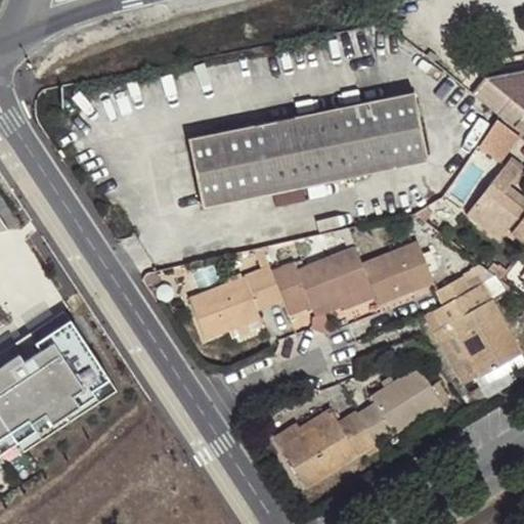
[(523,68),(486,77),(523,105),(523,68)]
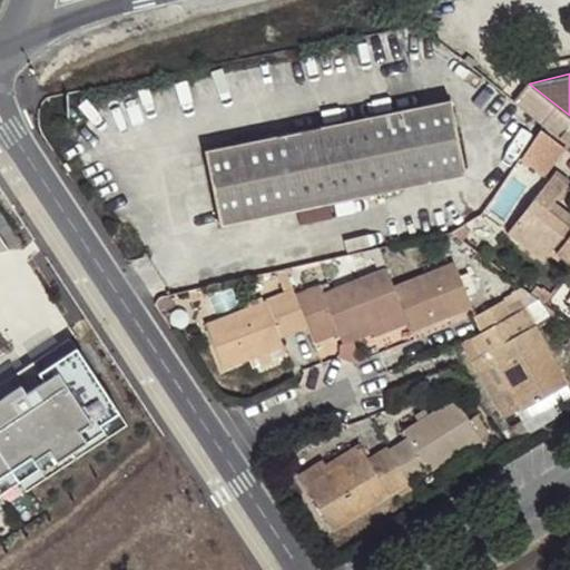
[(549,128),(569,120),(569,115),(529,84),(516,101),(549,128)]
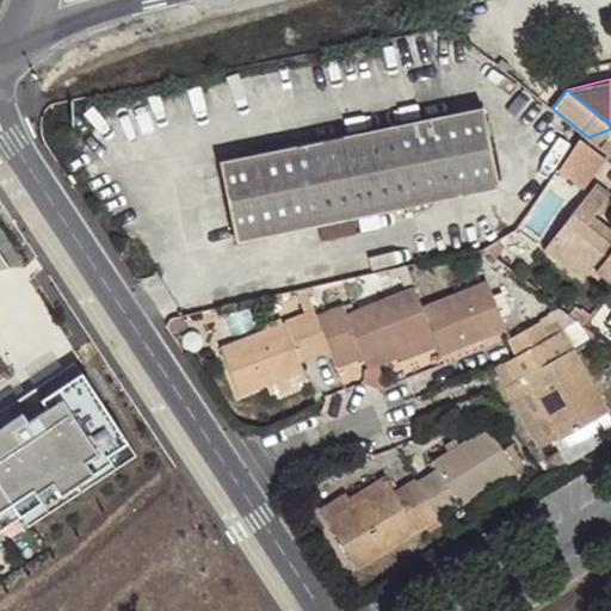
[(481,106),(394,124),(411,204),(498,186),(481,106)]
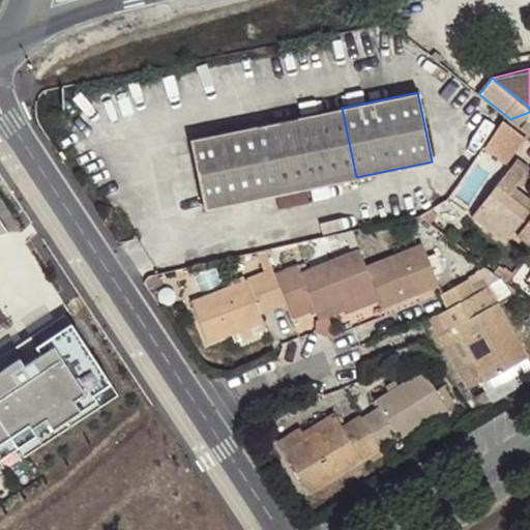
[(356,177),(342,108),(264,124),(281,193),(356,177)]
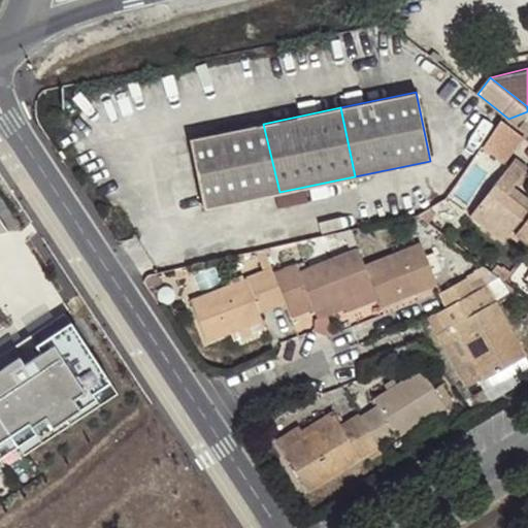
[(527,134),(527,111),(508,119),(517,126),(527,134)]
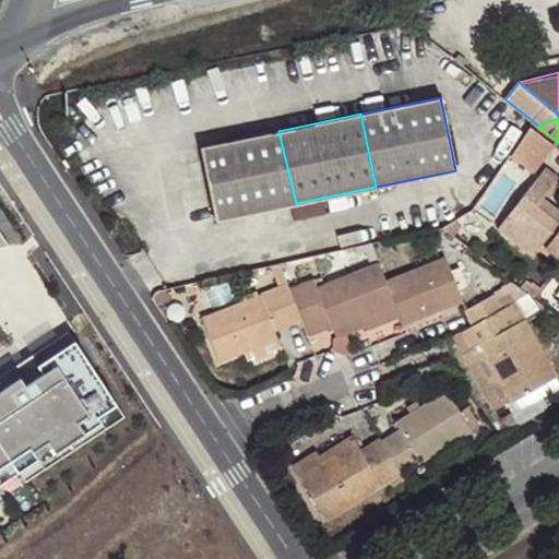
[(556,145),(531,128),(512,155),(536,171),(556,145)]
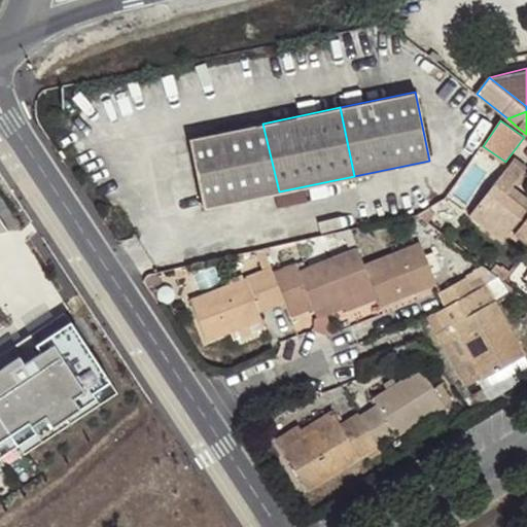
[(279,191),(262,124),(187,138),(203,207),(279,191)]
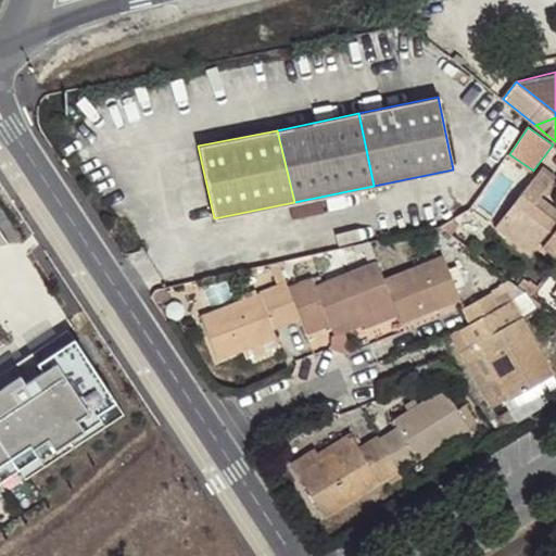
[(544,194),(555,180),(540,169),(496,224),(530,253),(536,245),(555,260),(555,209),(550,204),(545,212),(534,204),(542,197),(544,194)]
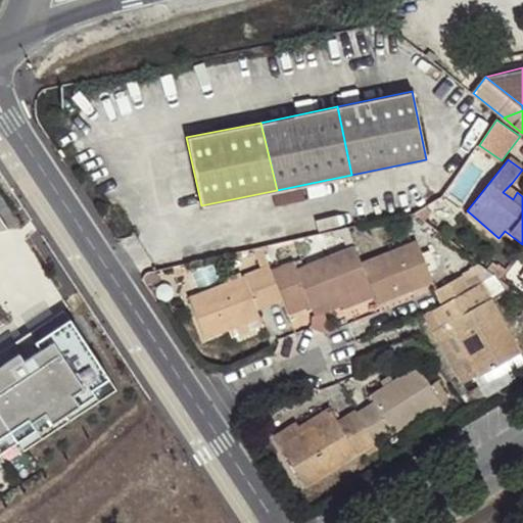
[(522,179),(522,170),(512,183),(516,186),(521,178),(522,179)]
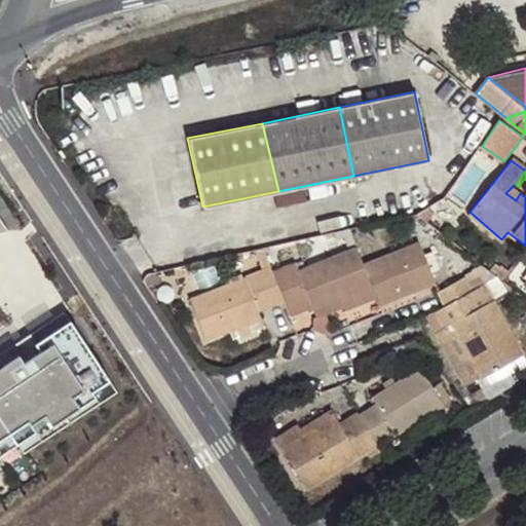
[(520,193),(513,186),(505,193),(516,200),(520,193)]
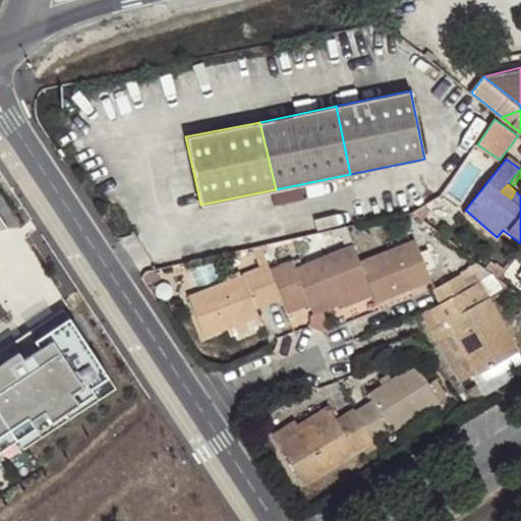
[(417,214),(423,219),(428,213),(424,206),(417,214)]
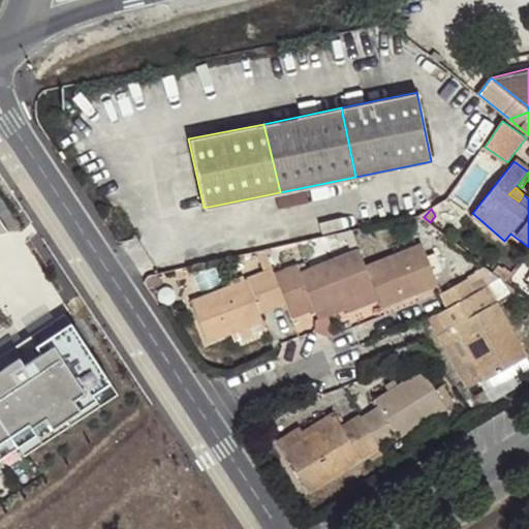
[(0,236),(8,235),(0,220),(0,236)]
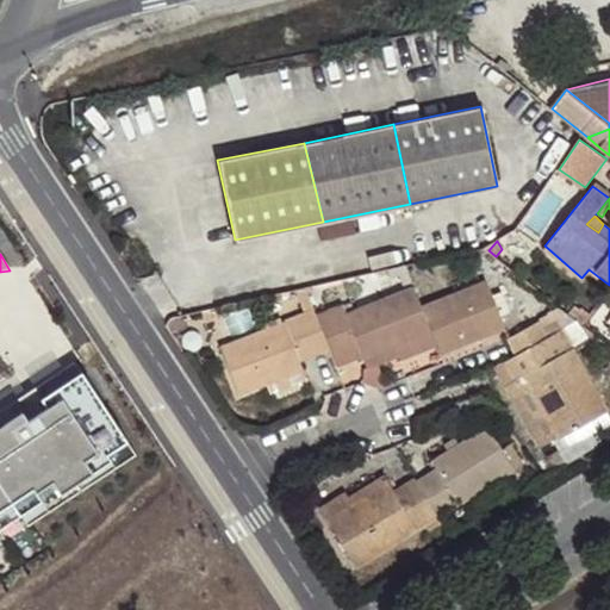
[(439,347),(441,353),(506,328),(487,280),(423,305),(433,331),(439,347)]
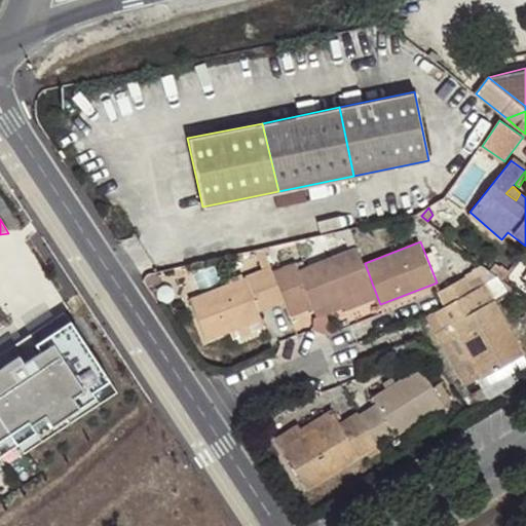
[(265,248),(253,250),(262,270),(272,266),(265,248)]
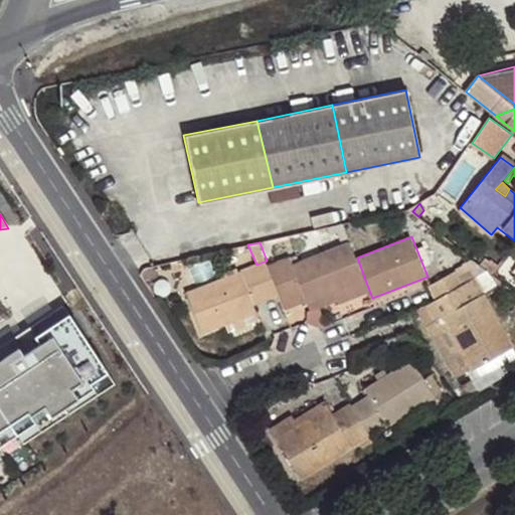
[(280,294),(286,308),(307,300),(308,302),(365,280),(357,258),(351,242),(293,265),(290,259),(269,267),(280,294)]
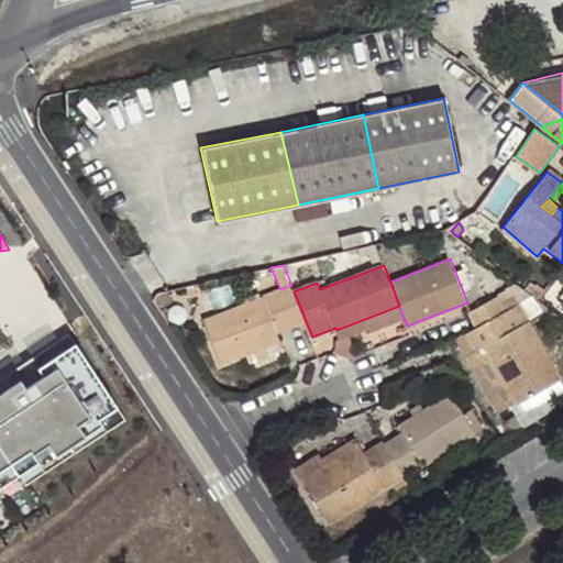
[(531,282),(523,290),(531,296),(537,300),(545,291),(537,283),(531,282)]
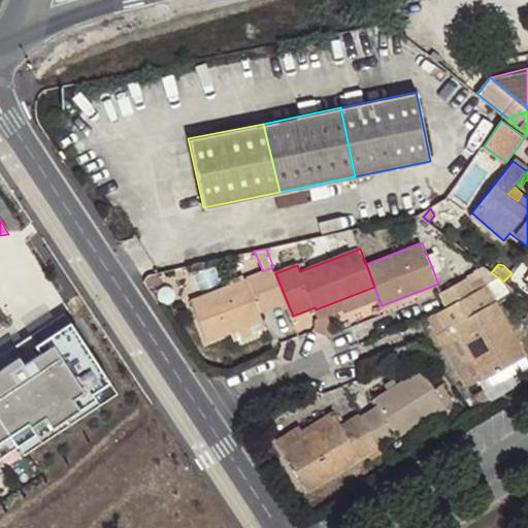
[(491,272),(484,266),(468,277),(439,293),(447,307),(498,277),(491,272)]
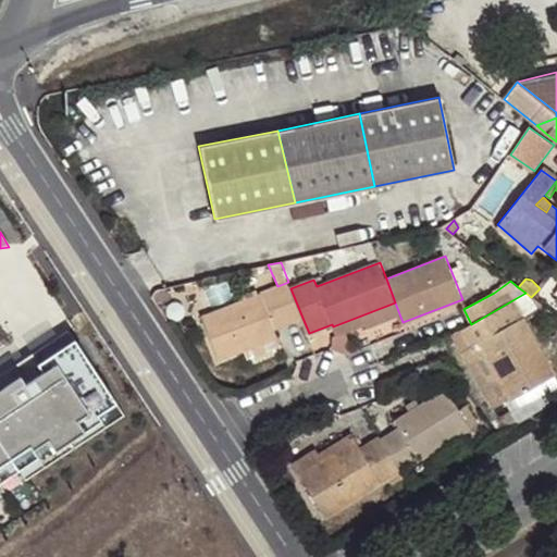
[(291,288),(288,282),(277,286),(200,317),(219,359),(244,348),(277,335),(274,329),(302,318),(291,288)]
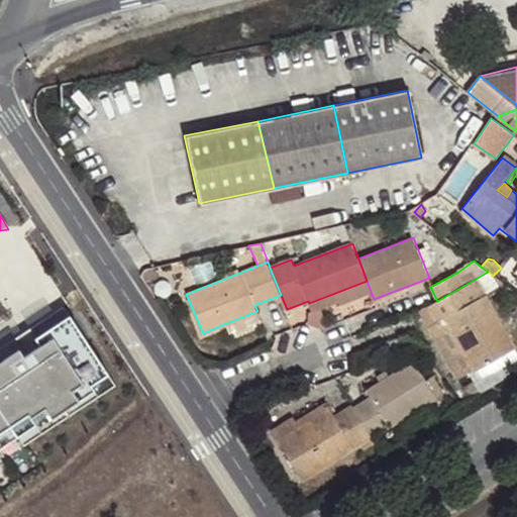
[(141,276),(144,281),(159,273),(156,267),(149,268),(141,272),(140,275),(141,276)]
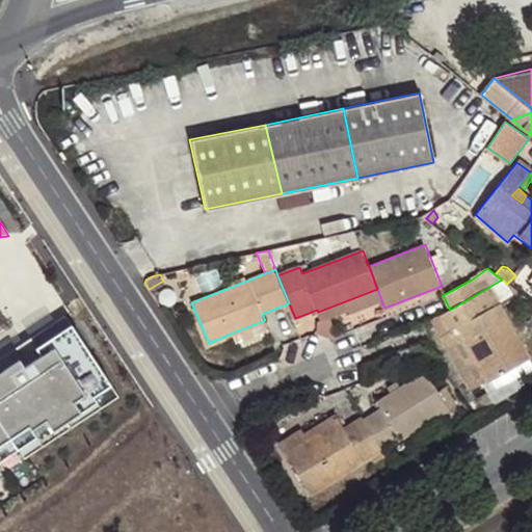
[(495,297),(511,288),(507,284),(502,280),(450,310),(441,315),(449,330),(448,331),(458,350),(468,346),(478,364),(488,382),(529,360),(495,297)]
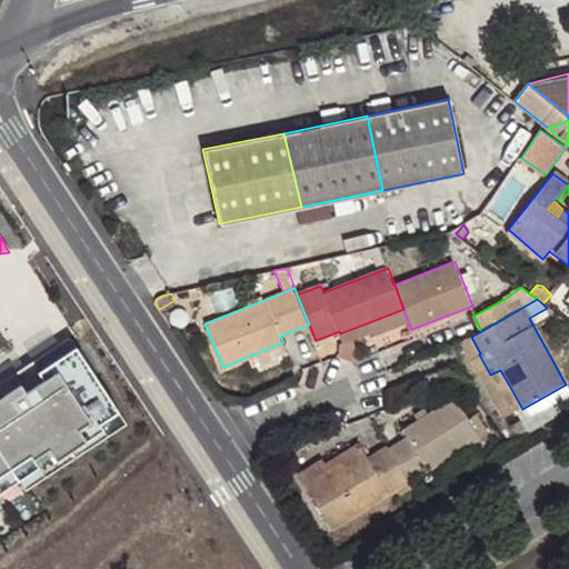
[(409,323),(403,309),(340,333),(345,345),(372,332),(373,337),(409,323)]
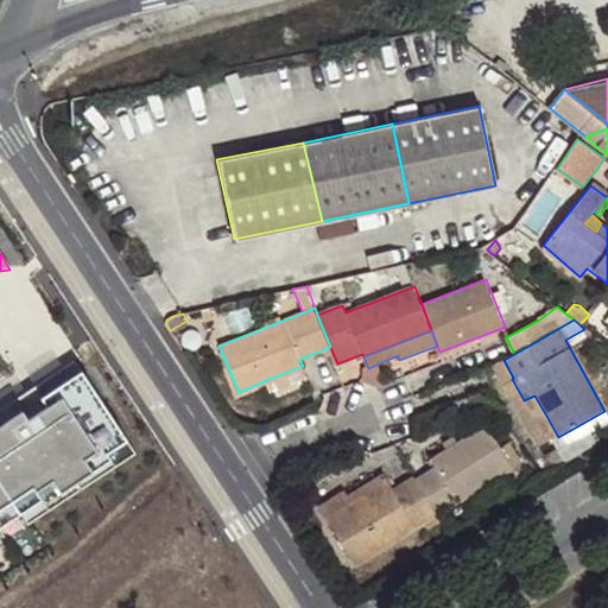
[(135,454),(74,360),(30,391),(0,410),(0,480),(11,496),(20,512),(29,524),(135,454)]
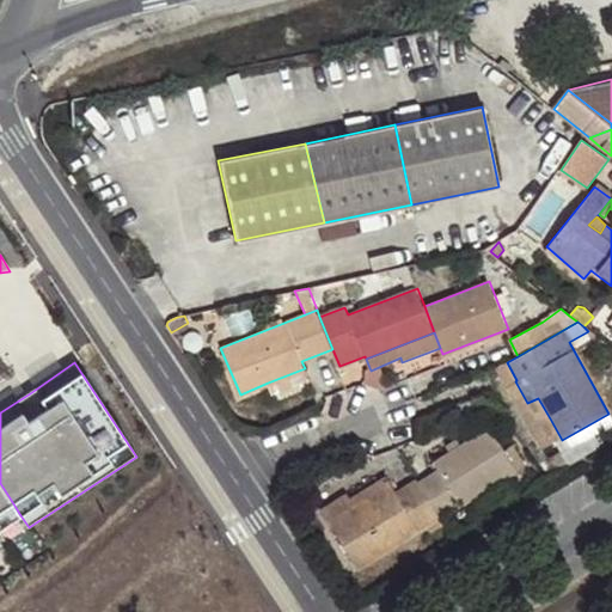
[(305,368),(268,383),(273,395),(310,380),(305,368)]
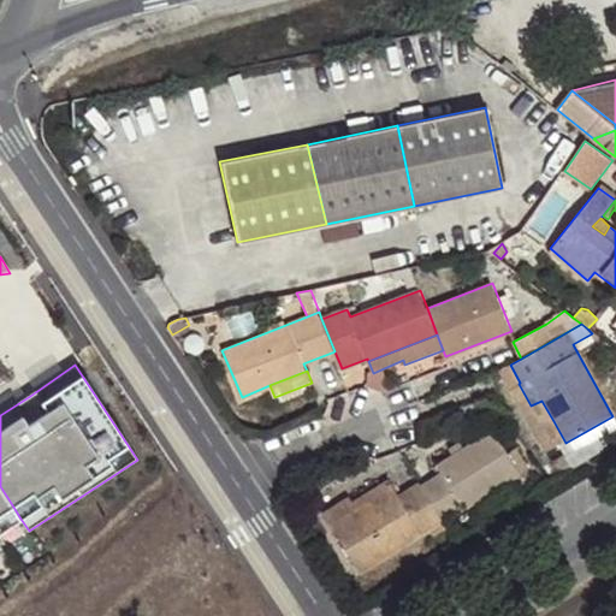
[(542,401),(531,406),(543,428),(554,421),(542,401)]
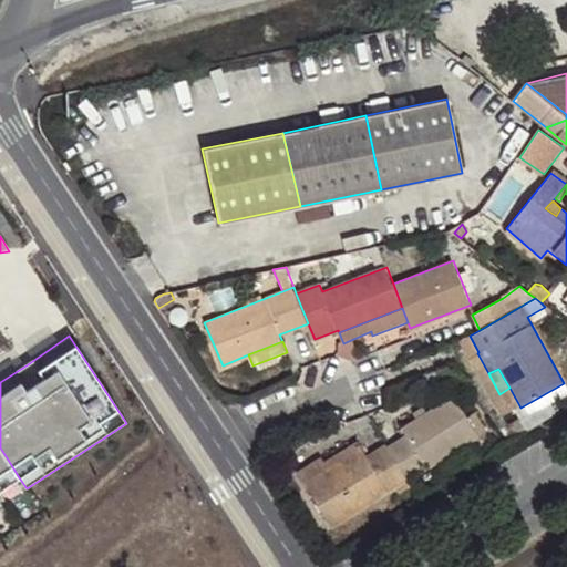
[(405,436),(387,446),(408,481),(480,436),(467,416),(455,395),(426,412),(416,419),(401,426),(405,436)]
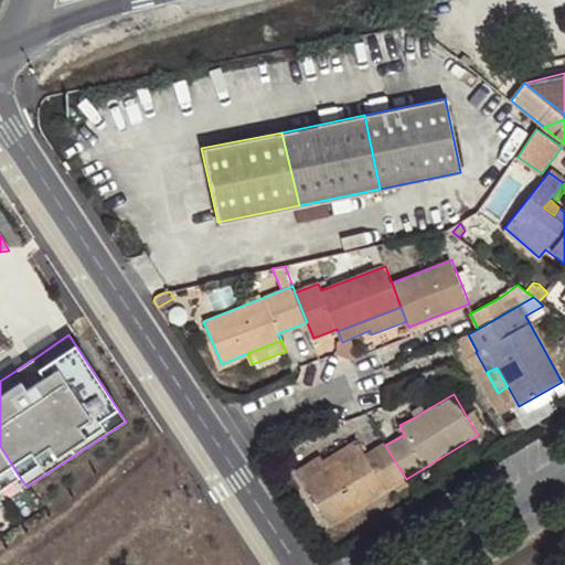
[(411,411),(415,417),(425,411),(423,403),(411,411)]
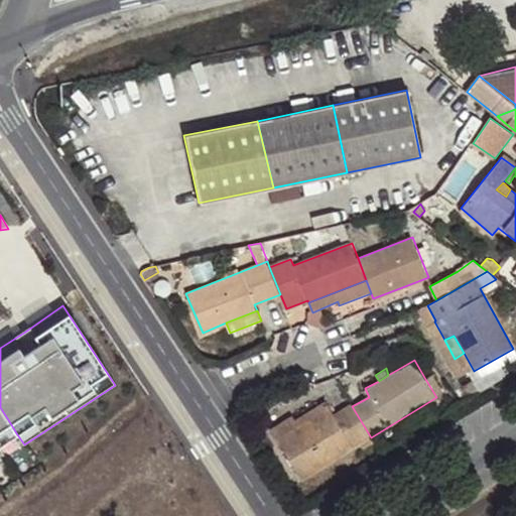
[(425,379),(436,397),(443,393),(432,375),(425,379)]
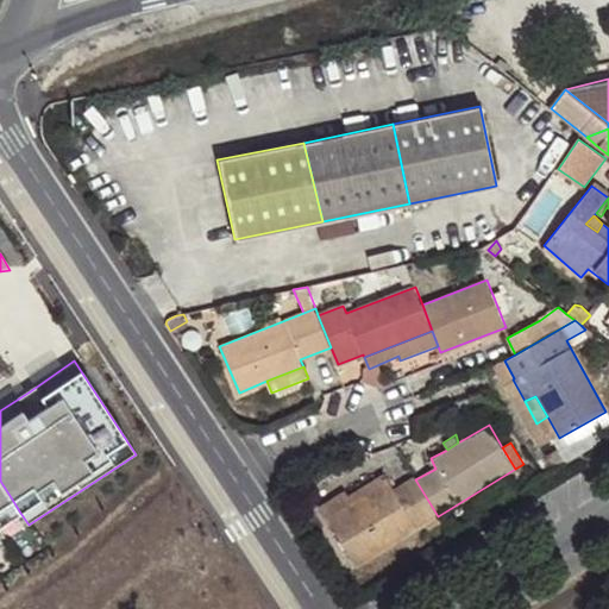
[(327,519),(389,479),(385,472),(349,495),(345,490),(319,507),(327,519)]
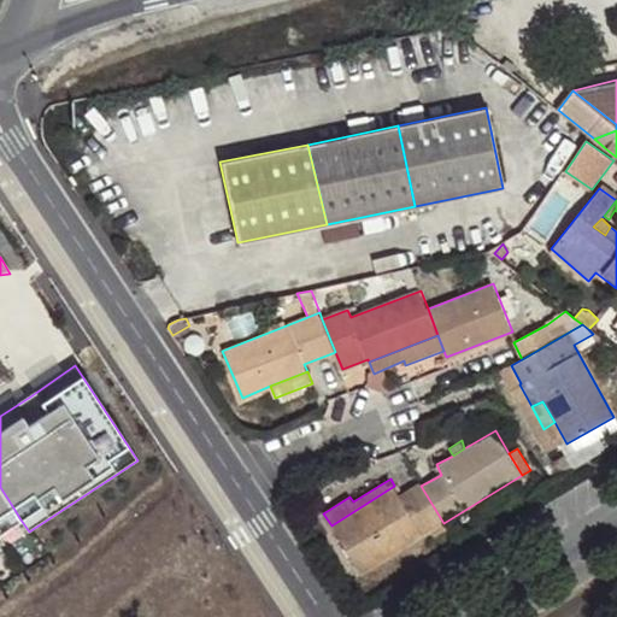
[(421,486),(419,485),(401,497),(394,486),(331,526),(362,574),(432,529),(444,523),(421,486)]
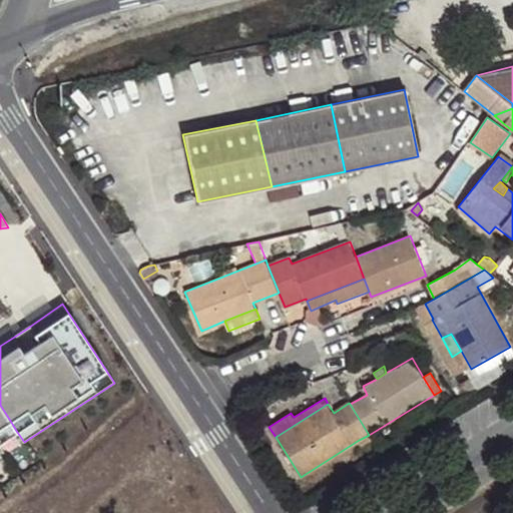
[(0,424),(9,419),(0,405),(0,424)]
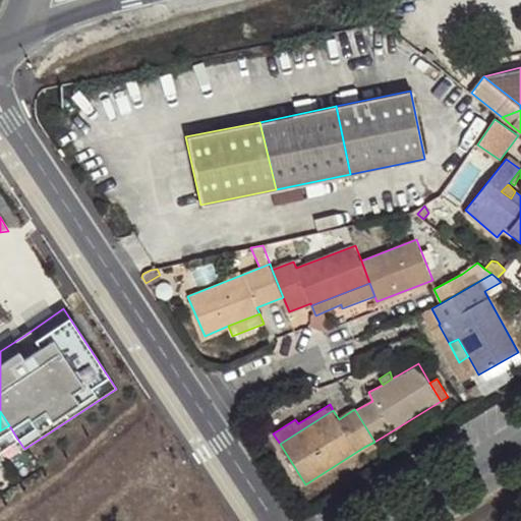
[(0,450),(17,439),(9,425),(0,430),(0,450)]
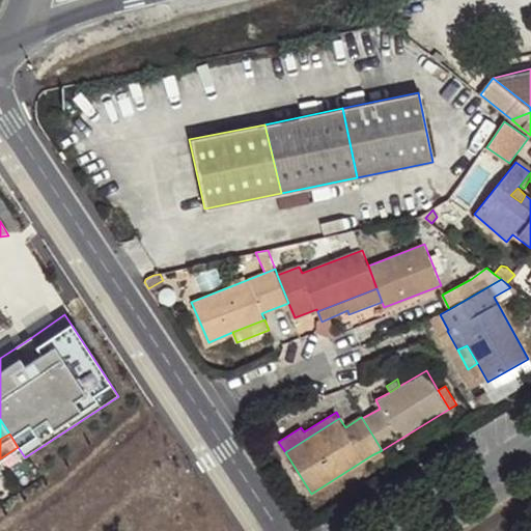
[(373,460),(384,453),(382,450),(371,455),(373,460)]
